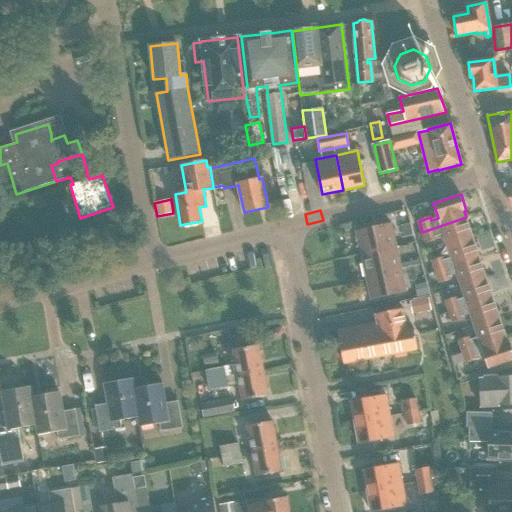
[(437,236),(443,234),(447,245),(473,237),(466,217),(422,232),(426,243),(438,239),(437,236)]
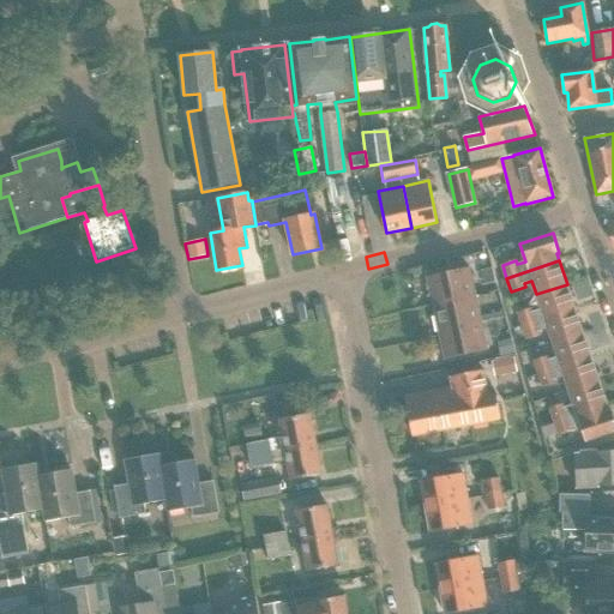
[(492,268),(480,270),(483,284),(491,283),(492,283),(495,282),(495,280),(494,278),(492,268)]
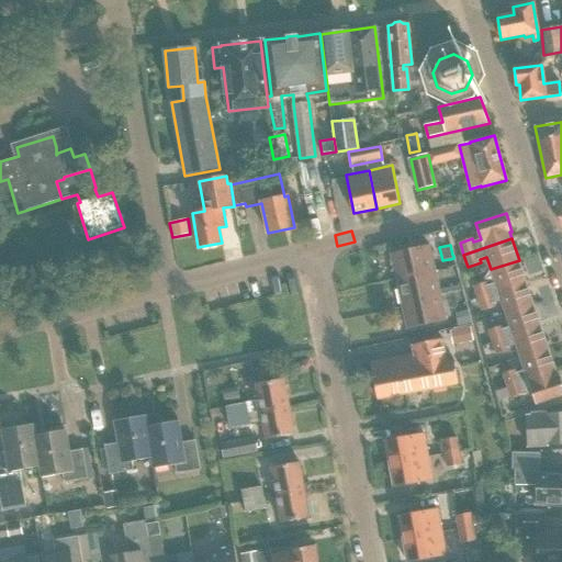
[(391,254),(396,279),(435,270),(429,246),(391,254)]
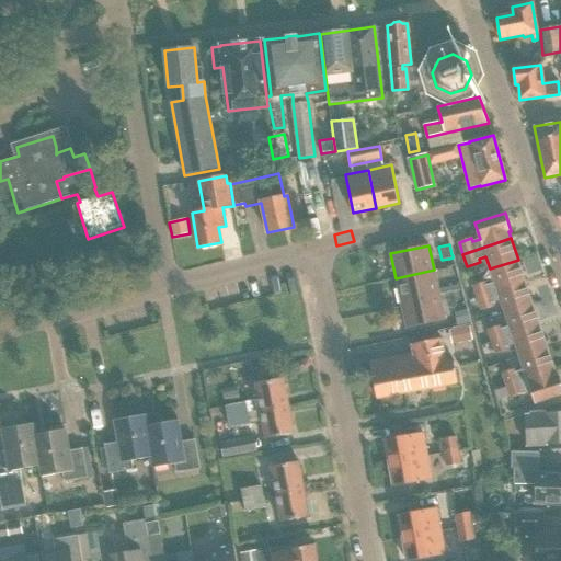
[(478,298),(526,282),(518,260),(490,268),(494,283),(488,285),(485,282),(473,285),(478,298)]
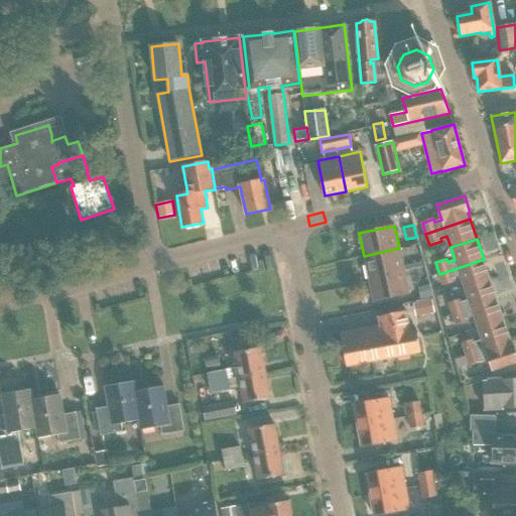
[(404,271),(399,248),(364,256),(369,278),(404,271)]
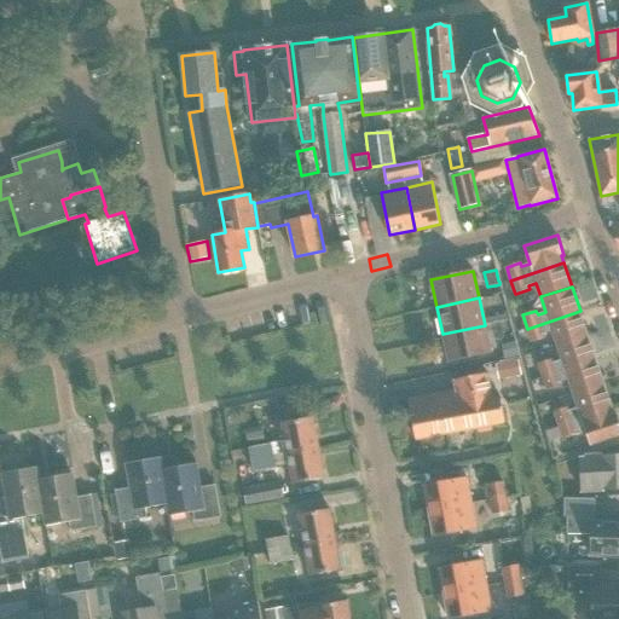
[(557,346),(588,335),(580,311),(527,329),(532,342),(545,337),(544,334),(553,331),(557,346)]
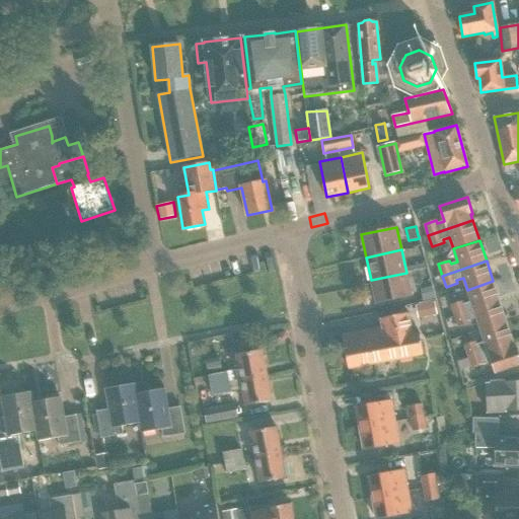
[(376,303),(412,296),(406,273),(371,280),(376,303)]
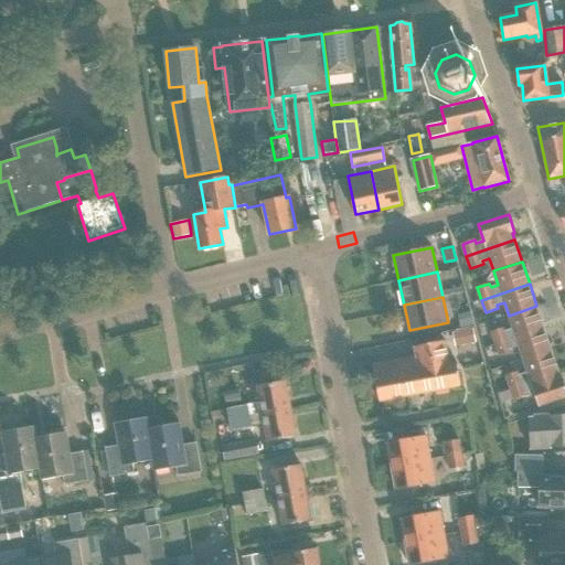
[(496,344),(544,328),(536,306),(509,316),(513,329),(505,331),(504,328),(491,331),(496,344)]
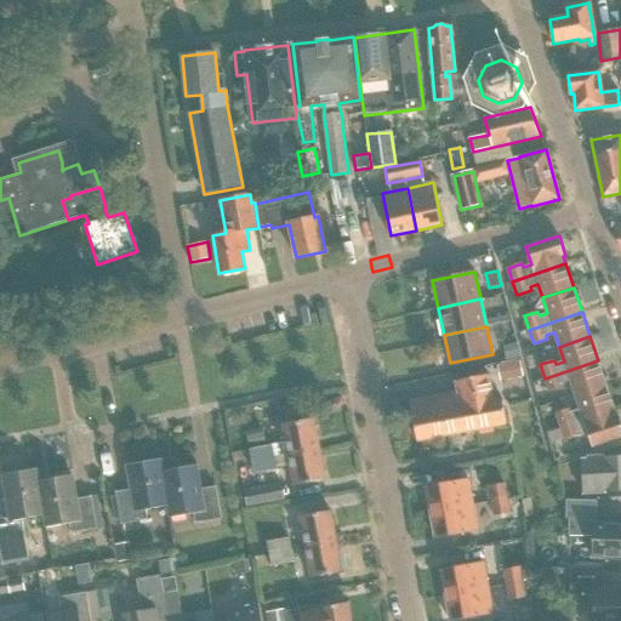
[(513,343),(502,346),(506,360),(518,358),(519,357),(519,355),(517,342),(513,343)]
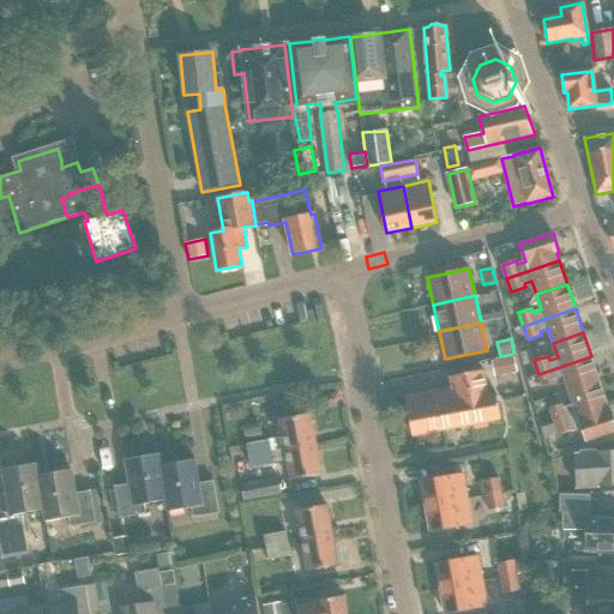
[(569,390),(599,380),(591,356),(539,374),(543,387),(557,383),(555,379),(564,377),(569,390)]
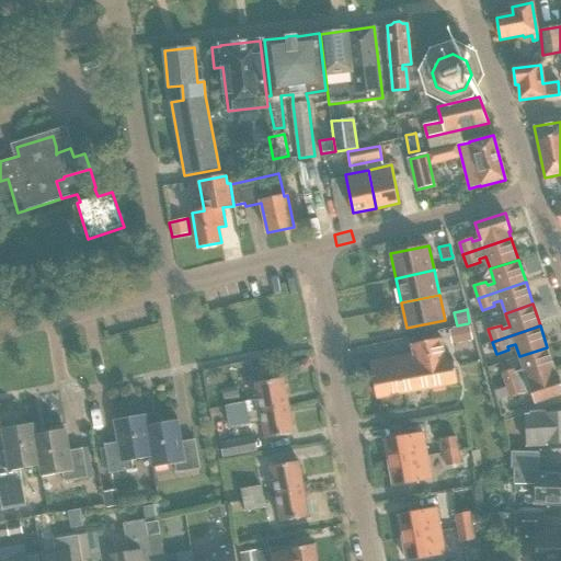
[(453,344),(473,341),(471,327),(449,330),(453,344)]
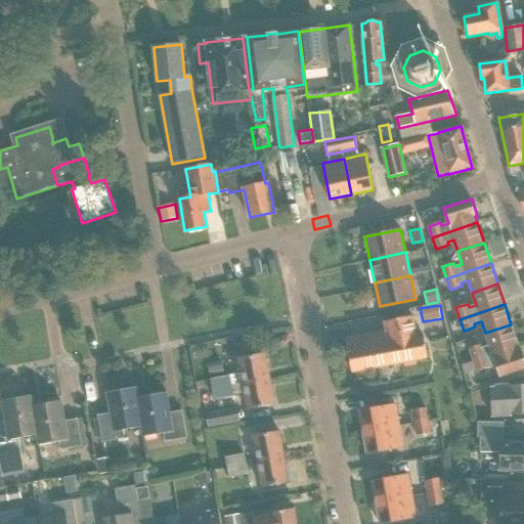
[(398,319),(402,342),(398,343),(402,363),(427,358),(423,337),(417,338),(412,316),(398,319)]
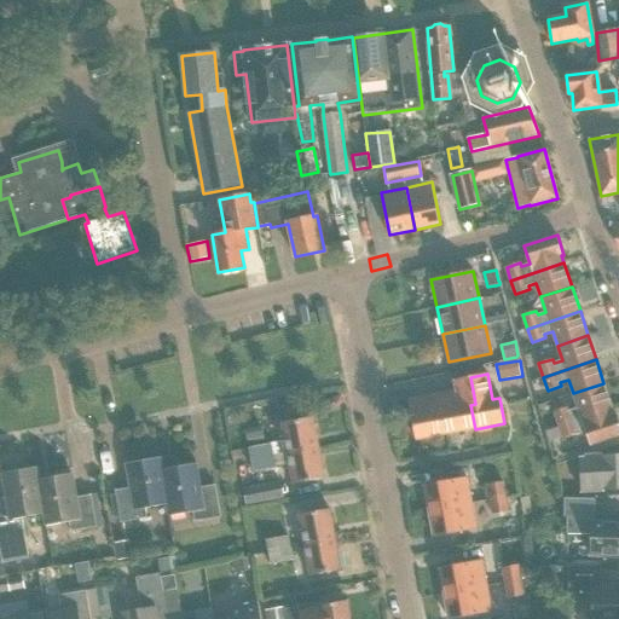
[(470,405),(475,404),(470,377),(453,380),(455,391),(439,394),(446,434),(475,429),(470,405)]
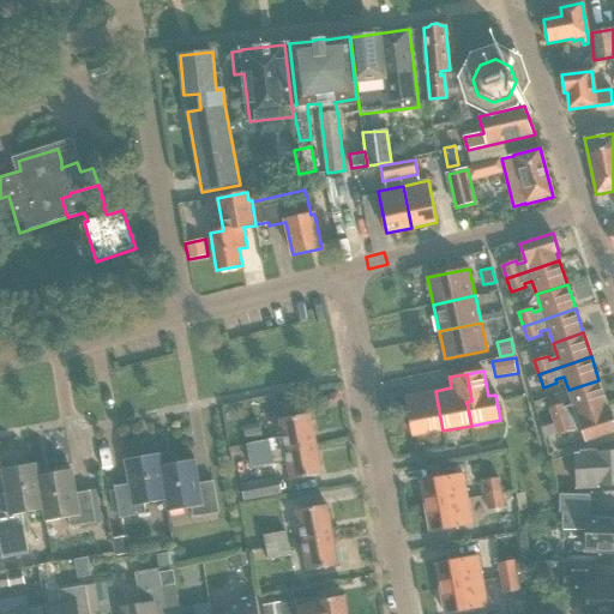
[(555,421),(607,404),(599,380),(569,390),(573,404),(565,408),(564,404),(551,408),(555,421)]
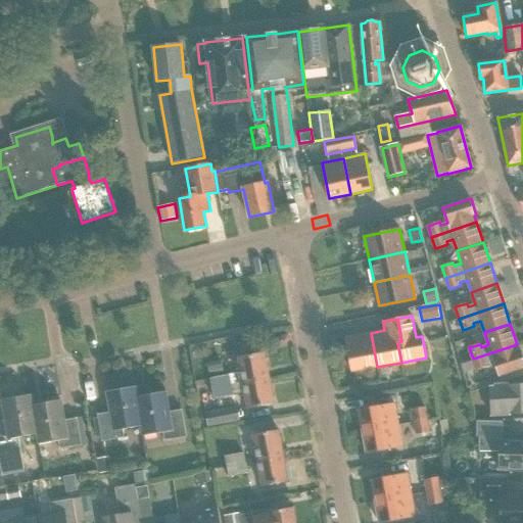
[(351,372),(377,367),(371,333),(344,337),(351,372)]
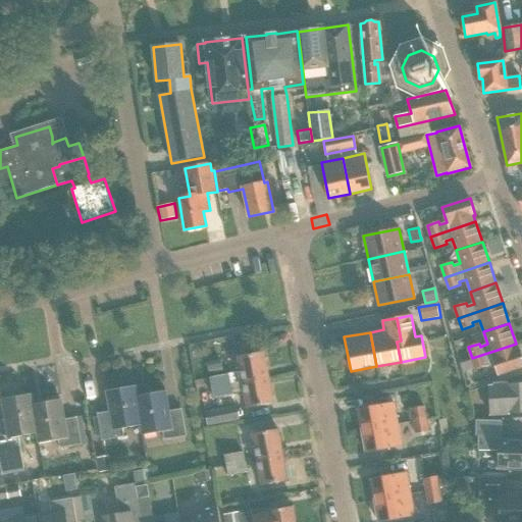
[(518,350),(516,344),(472,358),(472,359),(474,366),(475,368),(475,370),(487,366),(486,363),(492,361),(498,375),(521,367),(521,355),(520,349),(518,350)]
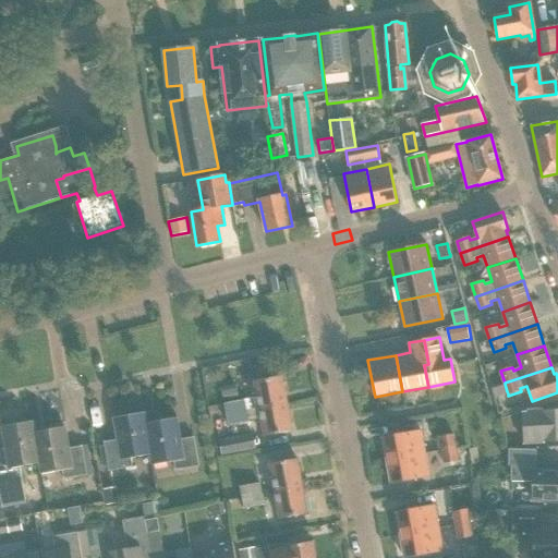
[(282,376),(254,381),(257,398),(244,400),(225,404),(227,415),(287,403),(282,376)]
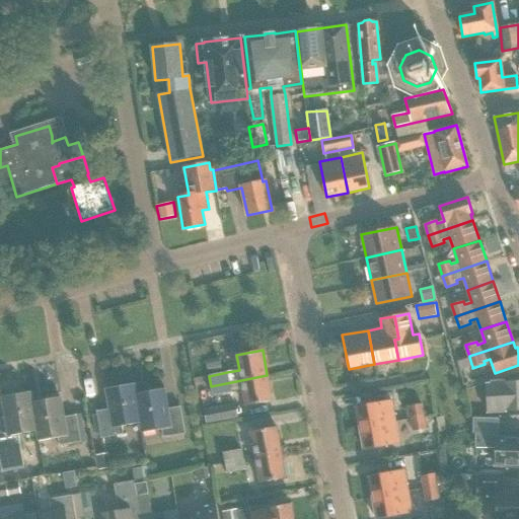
[(218,355),(205,358),(206,365),(207,370),(221,368),(219,355),(218,355)]
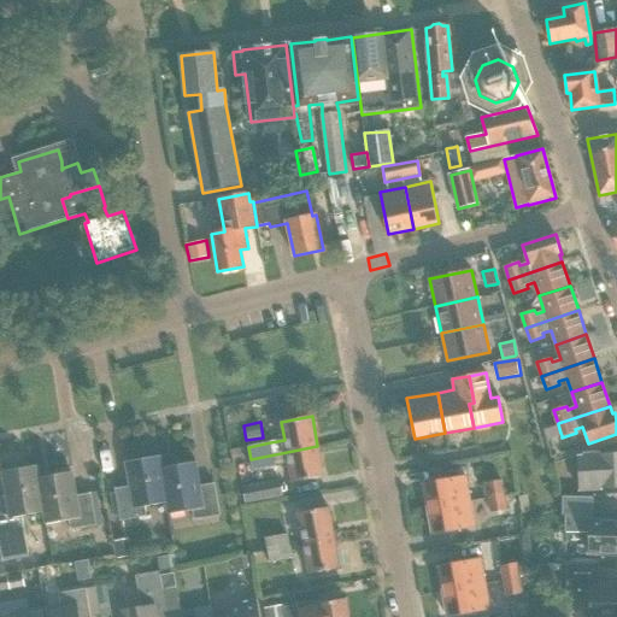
[(558,424),(545,429),(548,440),(562,435),(560,433),(558,424)]
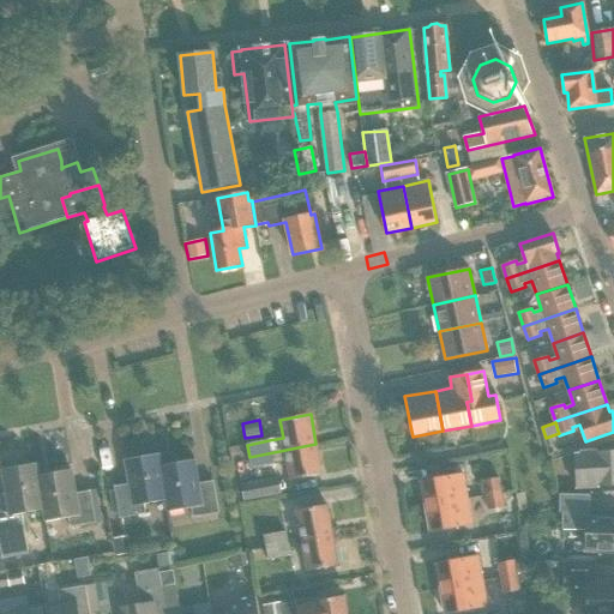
[(252,469),(274,464),(288,462),(290,480),(321,474),(315,444),(250,457),(252,469)]
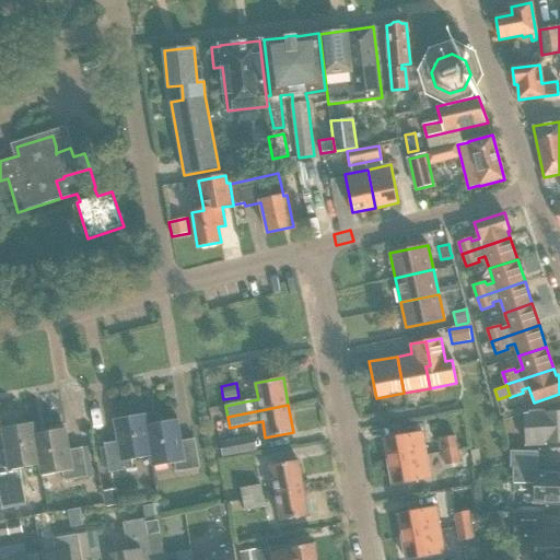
[(531,415),(524,415),(526,444),(559,442),(559,411),(531,412),(531,415)]
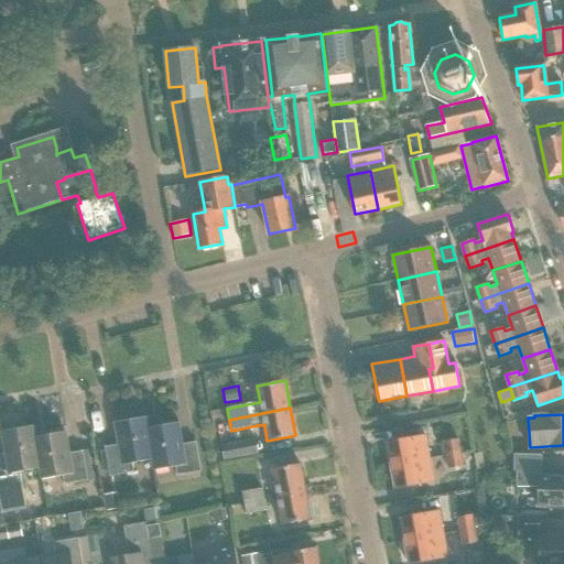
[(134,472),(133,463),(152,459),(153,459),(148,431),(149,431),(147,420),(128,423),(128,421),(115,423),(119,444),(105,446),(110,476),(134,472)]
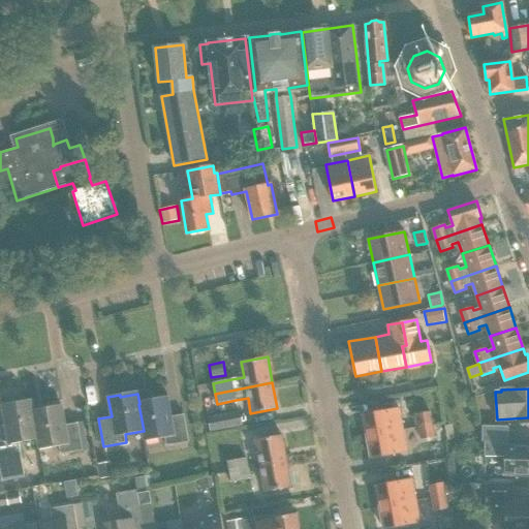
[(156,401),(139,404),(138,404),(144,431),(143,431),(145,441),(164,437),(166,446),(189,442),(184,414),(170,416),(167,397),(155,399),(156,401)]
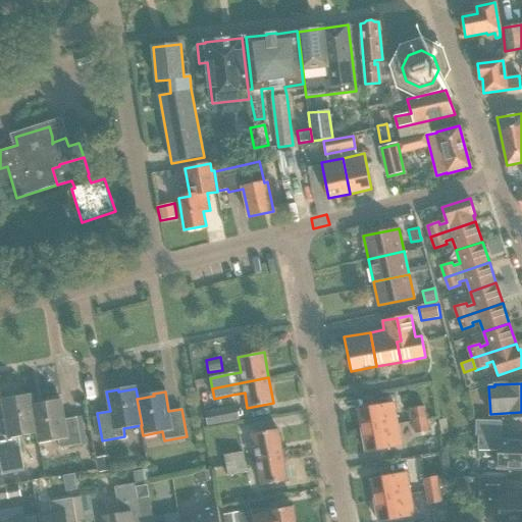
[(24,471),(18,436),(37,433),(38,433),(33,407),(34,407),(32,398),(14,401),(14,398),(2,400),(5,419),(0,420),(0,463),(2,475),(24,471)]
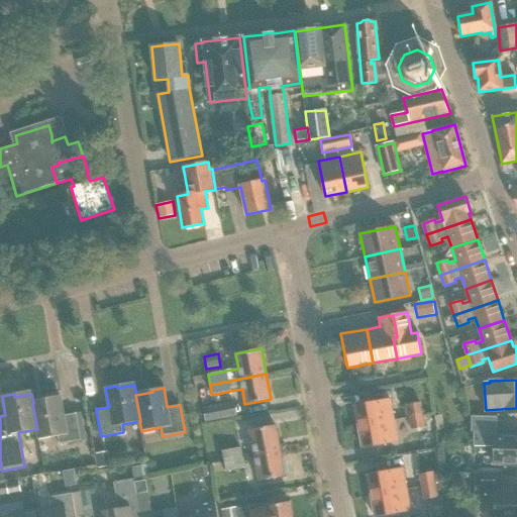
[(48,401),(33,403),(32,403),(37,429),(36,429),(38,439),(58,436),(60,444),(81,440),(77,413),(64,415),(61,396),(48,398),(48,401)]
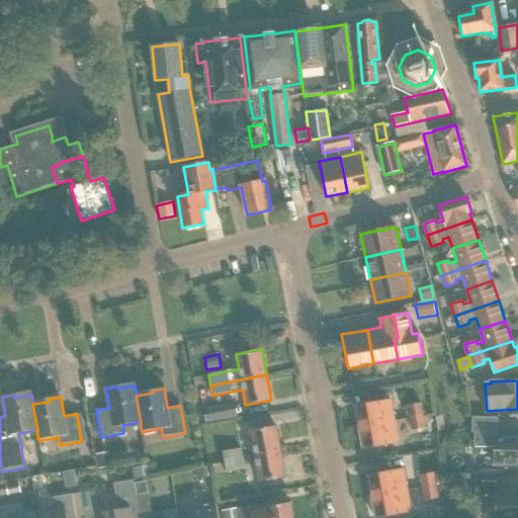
[(355,406),(359,428),(395,421),(391,400),(355,406)]
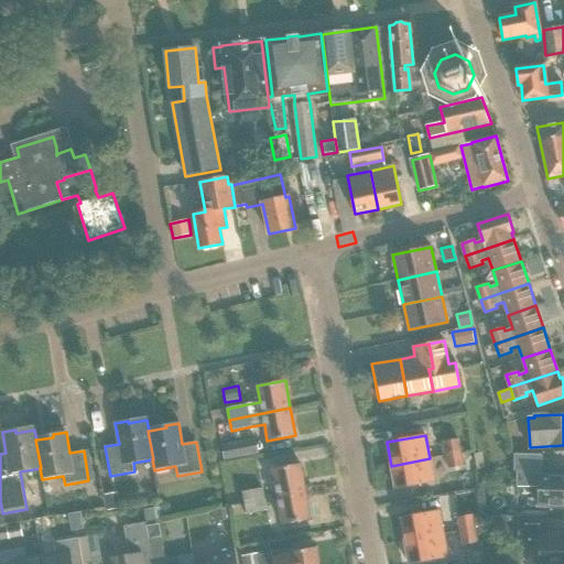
[(220,445),(223,459),(258,454),(256,440),(220,445)]
